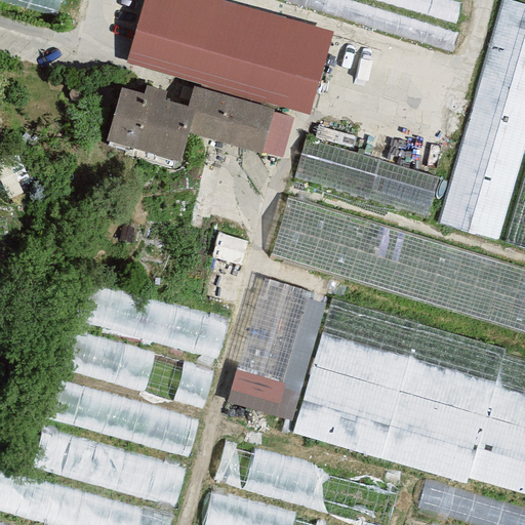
[(150,0),(133,59),(131,68),(309,117),(332,35),(207,0),(150,0)]
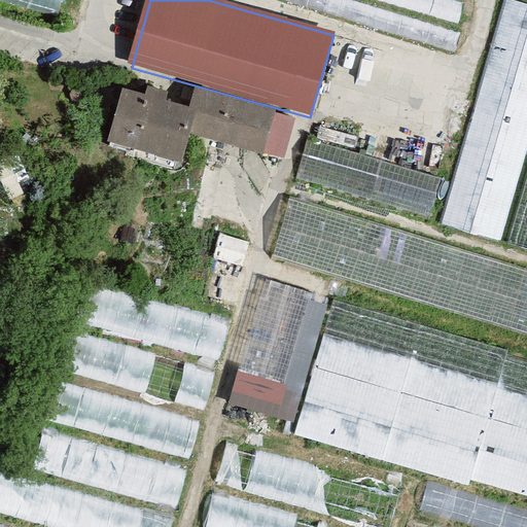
[(526,150),(526,5),(505,0),(440,222),(501,241),(526,150)]
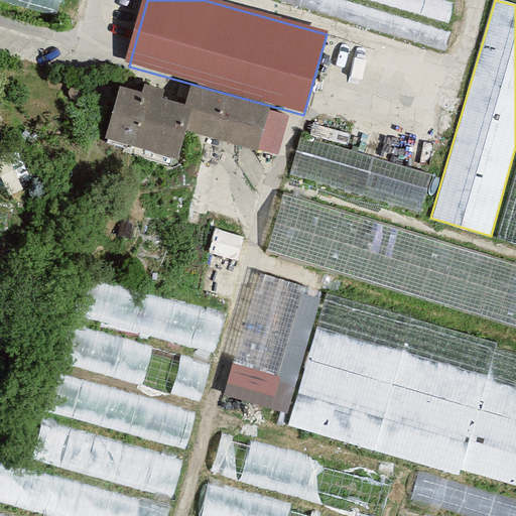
[(147,99),(124,93),(109,143),(181,163),(189,135),(261,155),(273,114),(195,92),(189,110),(168,104),(170,98),(149,92),(147,99)]
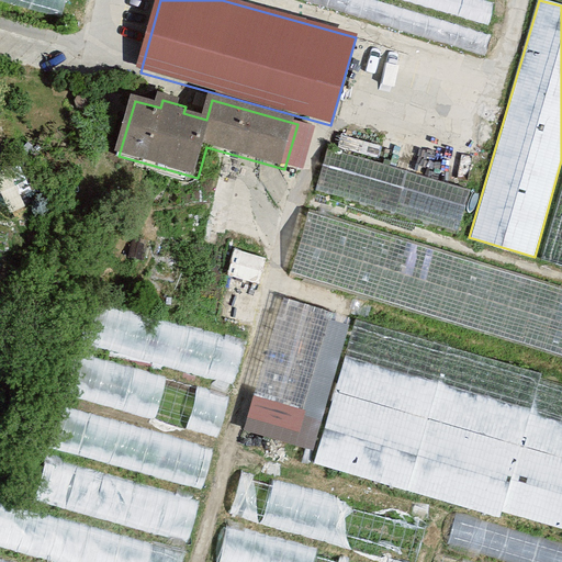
[(329,147),(318,188),(456,231),(468,190),(329,147)]
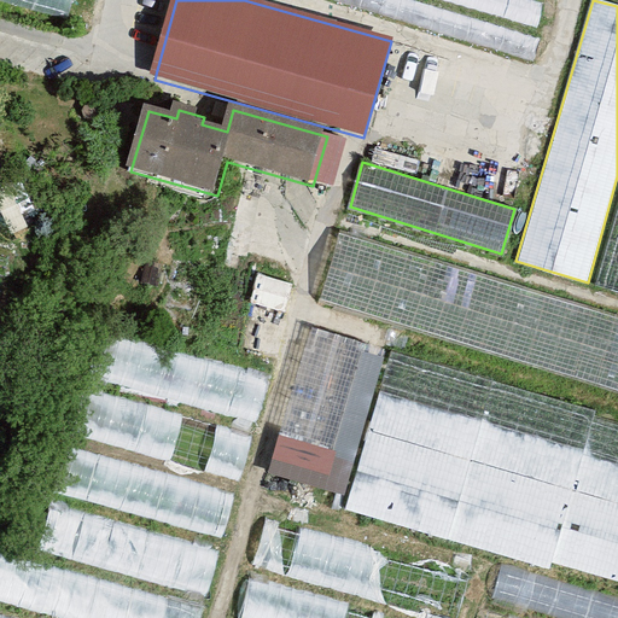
[(617,200),(594,283),(617,289),(617,200)]
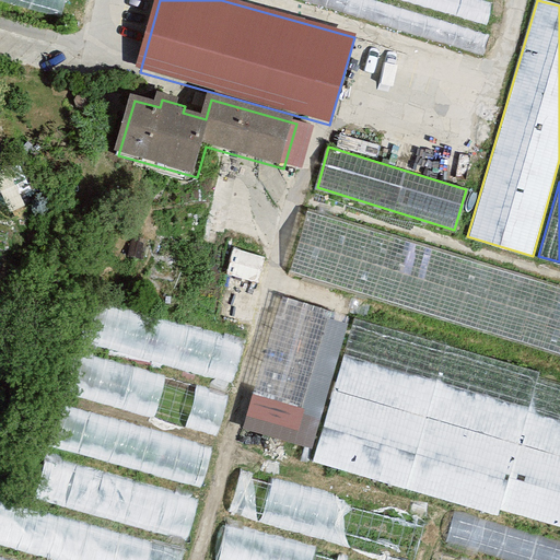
[(559,288),(307,212),(290,272),(559,353),(559,288)]
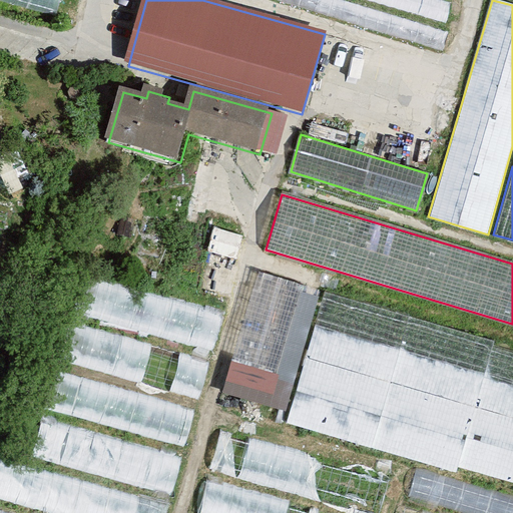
[(213,227),(209,250),(237,257),(242,233),(213,227)]
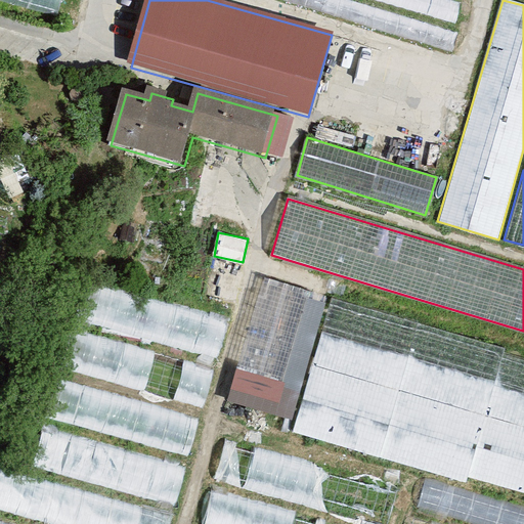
[(262,276),(237,368),(282,381),(307,297),(309,290),(262,276)]
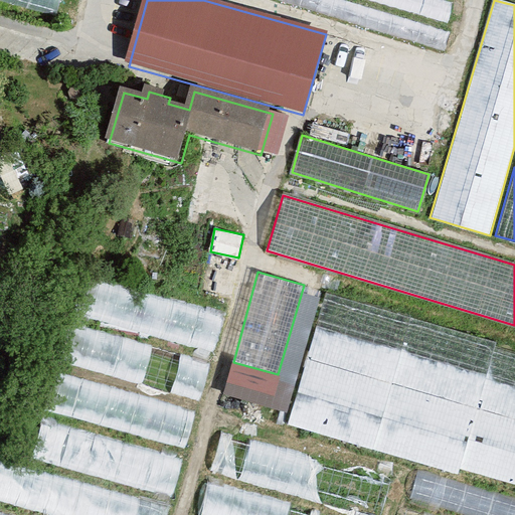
[(91,315),(213,351),(224,315),(102,279),(91,315)]
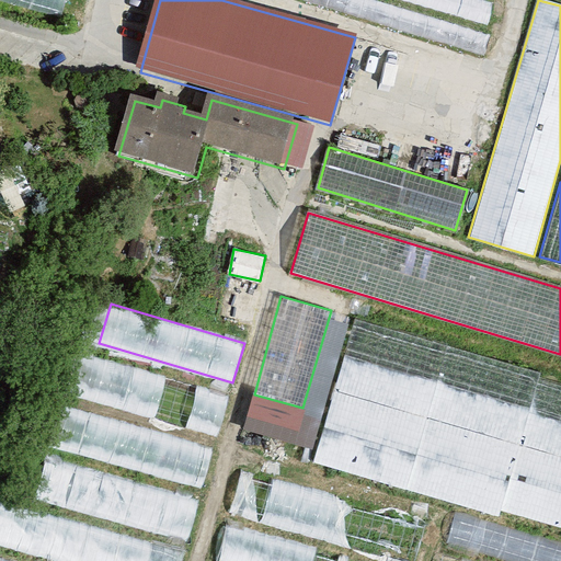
[(350,327),(329,318),(302,408),(254,395),(244,428),(313,448),(350,327)]
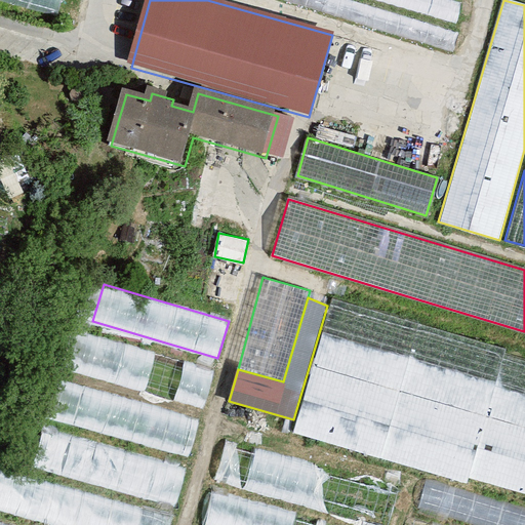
[(507,349),(333,297),(294,432),(468,485),(469,477),(524,492),(524,359),(506,353),(507,349)]
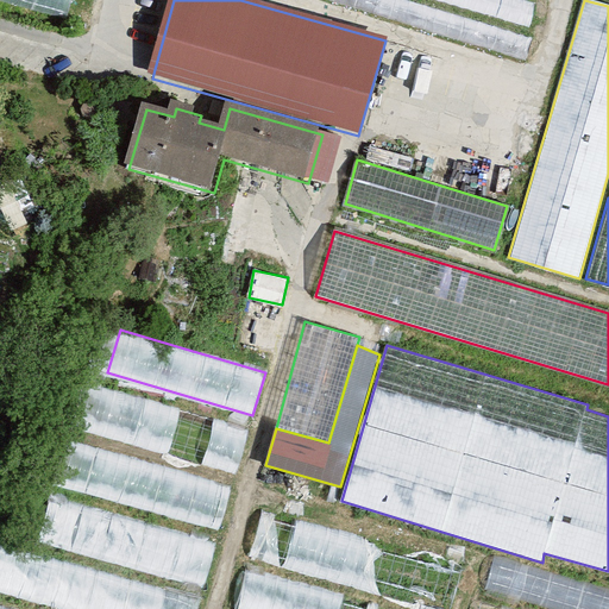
[(238,470),(249,427),(94,388),(83,429),(238,470)]
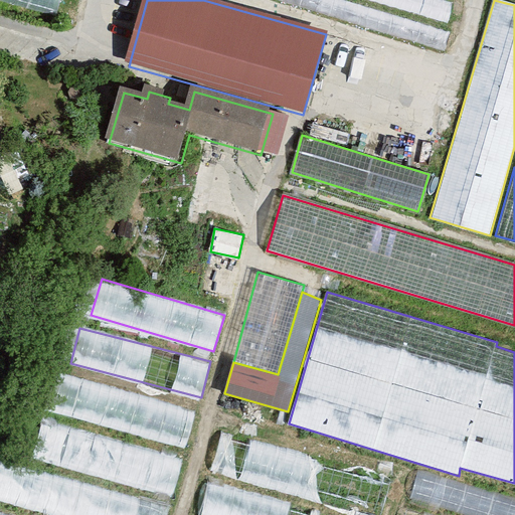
[(105,408),(105,385),(76,385),(77,408),(105,408)]
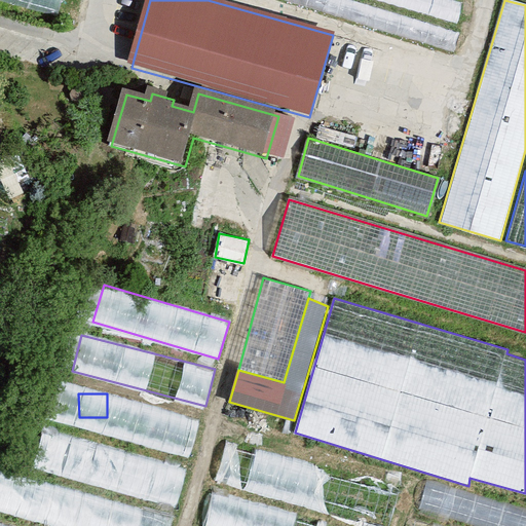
[(110,434),(190,457),(200,420),(120,397),(110,434)]
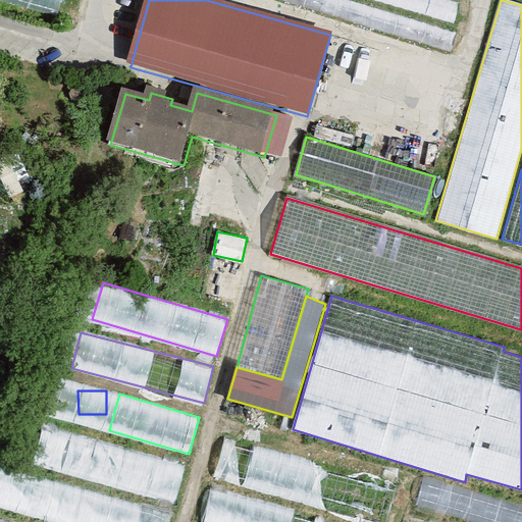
[(184,460),(49,438),(46,462),(98,470),(95,485),(177,498),(184,460)]
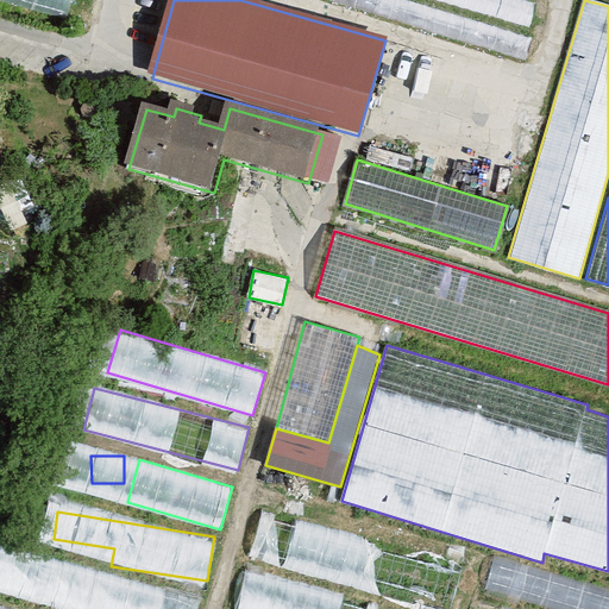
[(259,521),(251,559),(453,602),(462,564),(259,521)]
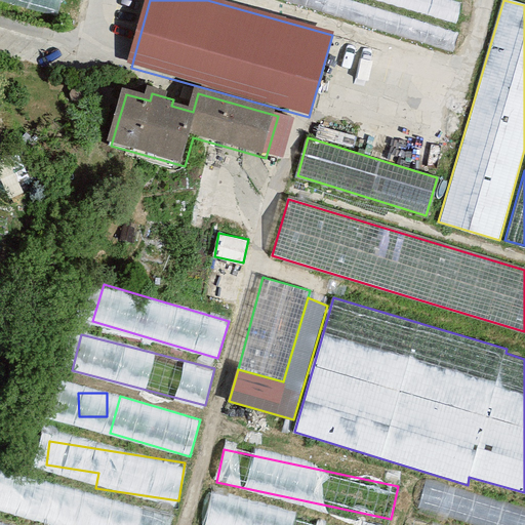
[(419,513),(474,524),(524,524),(524,506),(427,483),(419,513)]
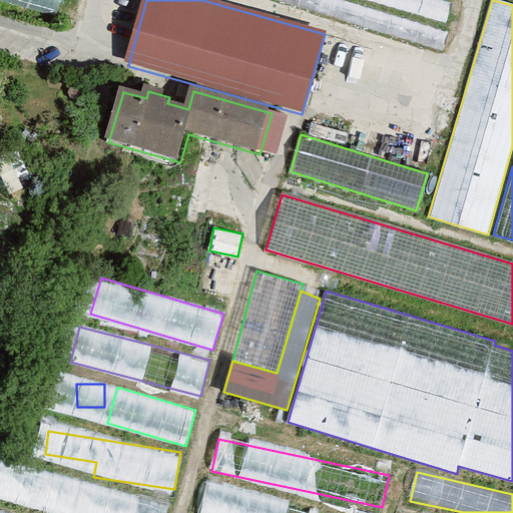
[(315,512),(208,482),(198,512),(315,512)]
